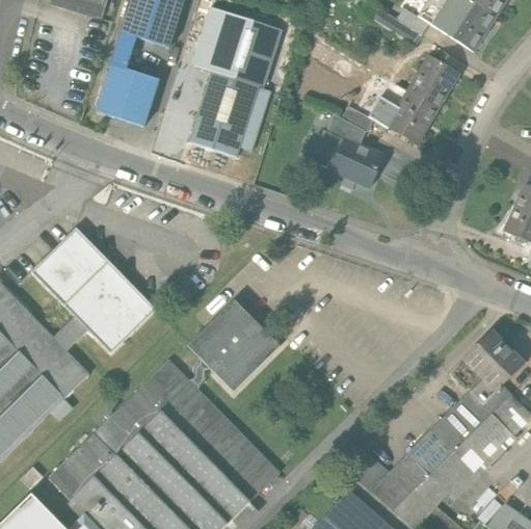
[(49,0),(49,3),(102,20),(107,0),(49,0)]
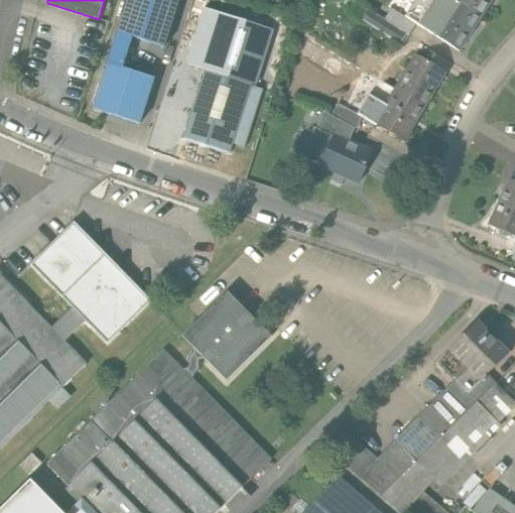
[(434,0),(419,22),(431,30),(452,0),(434,0)]
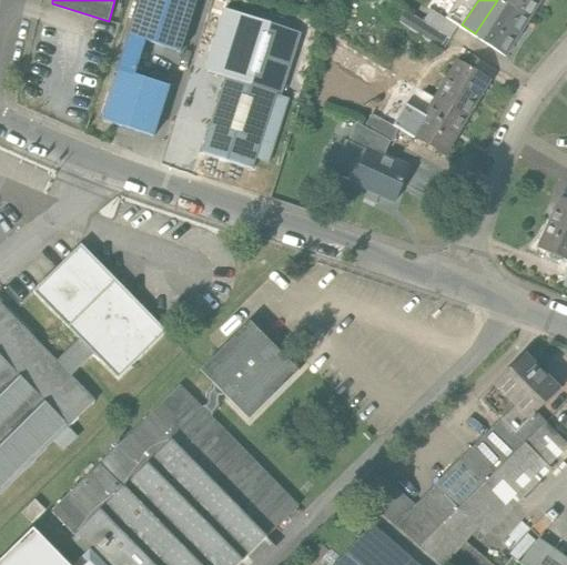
[(529,17),(505,0),(497,0),(475,33),(505,53),(529,17)]
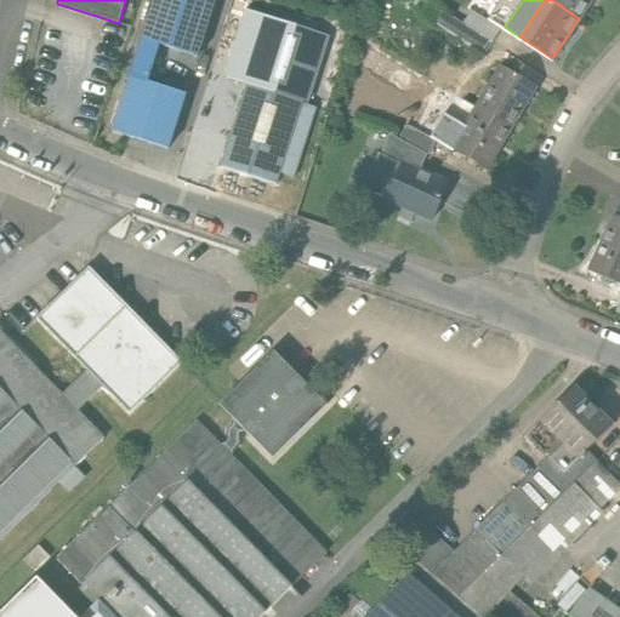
[(552,0),(579,18),(591,0),(552,0)]
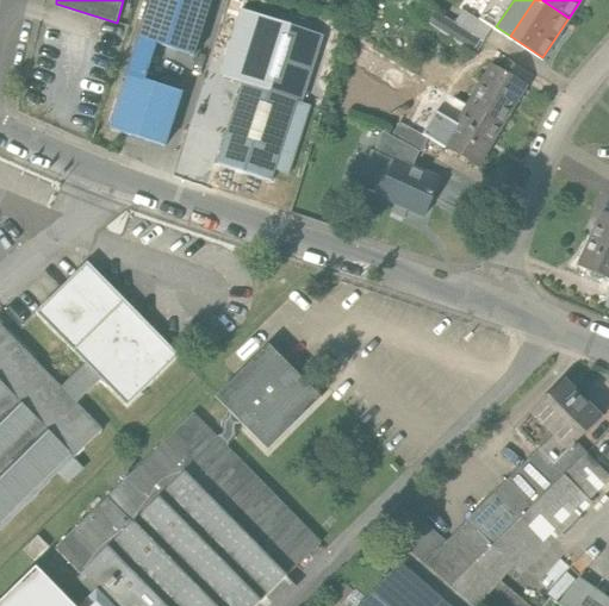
[(473,52),(482,39),(454,22),(433,7),(423,20),(473,52)]
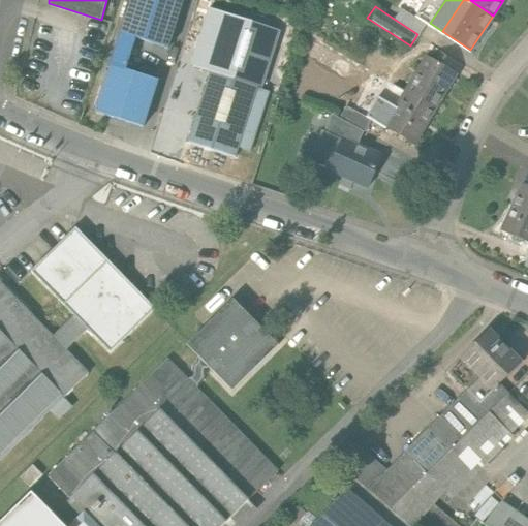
[(401,7),(394,19),(417,34),(426,23),(401,7)]
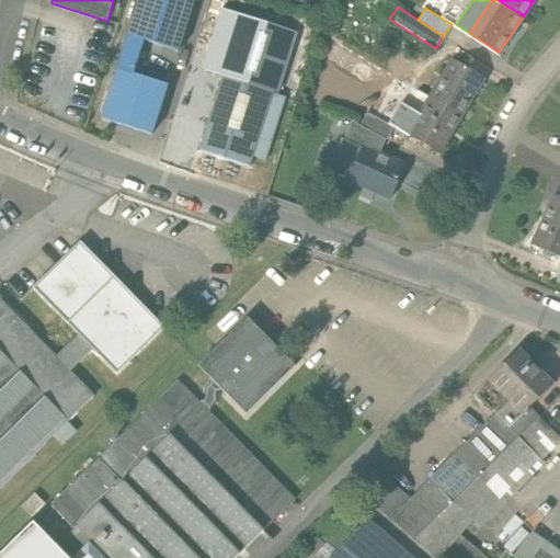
[(427,95),(460,115),(483,78),(449,58),(427,95)]
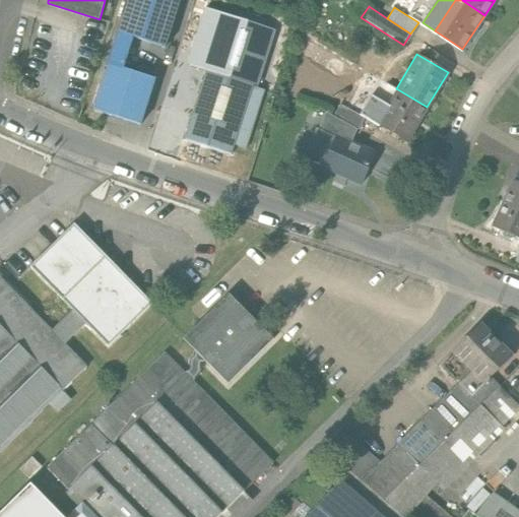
[(155,79),(110,66),(98,111),(142,123),(155,79)]
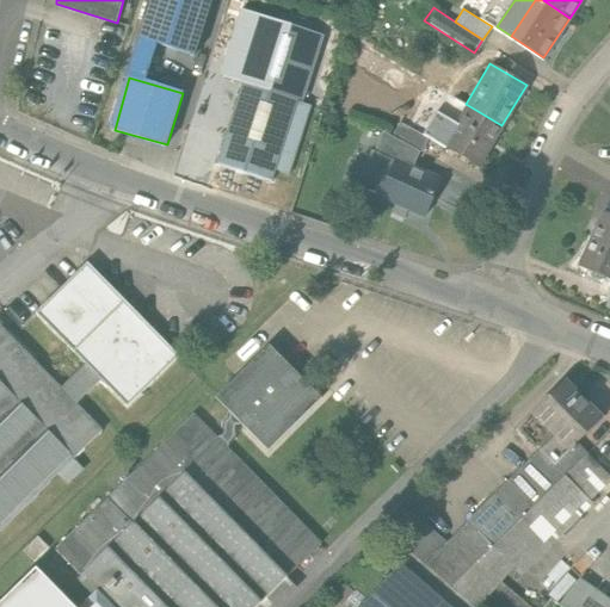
[(242,82),(221,166),(276,180),(279,168),(299,173),(316,101),(242,82)]
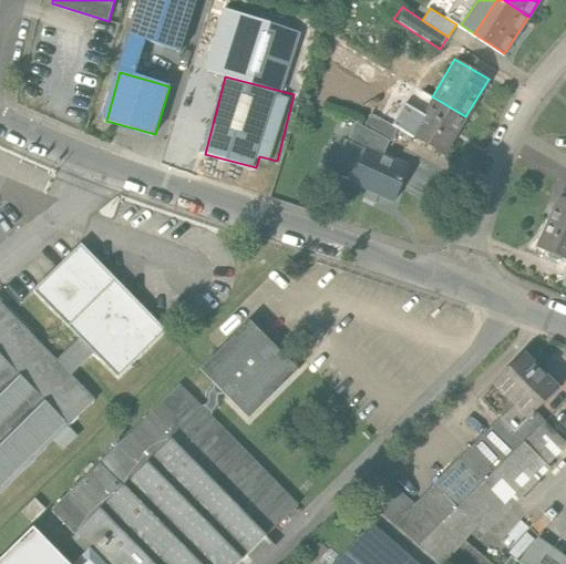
[(465,116),(432,96),(410,134),(443,154),(465,116)]
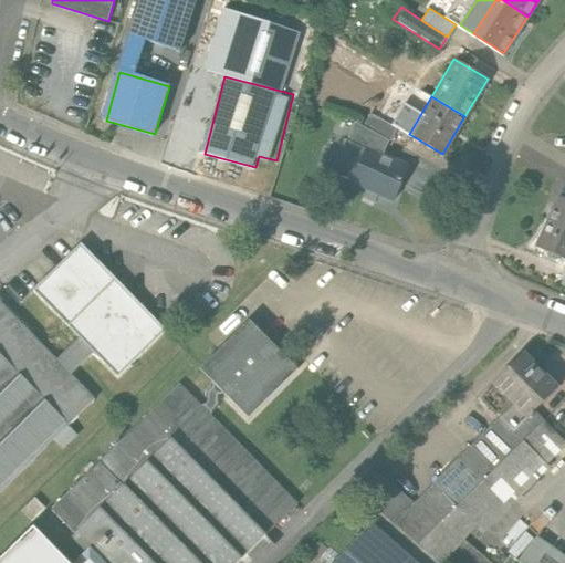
[(369,127),(390,141),(397,127),(370,112),(363,125),(369,127)]
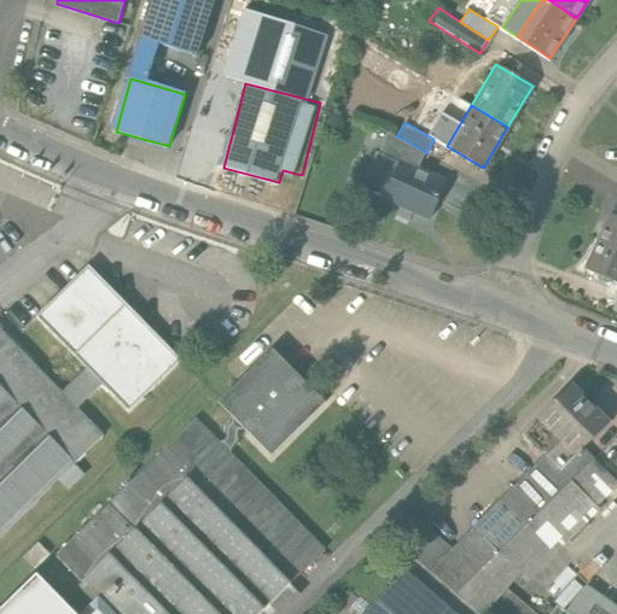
[(426,153),(403,139),(396,152),(430,171),(437,159),(426,153)]
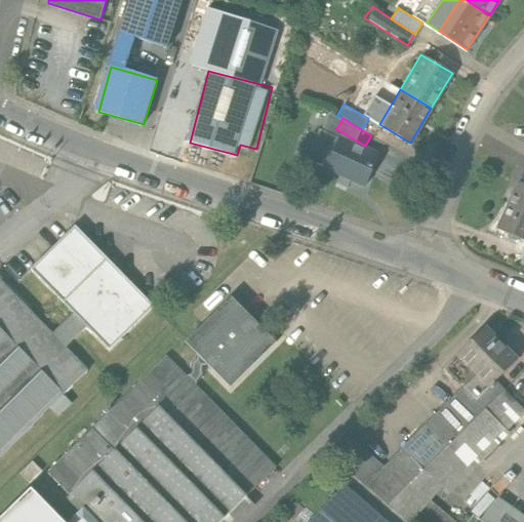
[(365,186),(379,156),(343,138),(329,169),(365,186)]
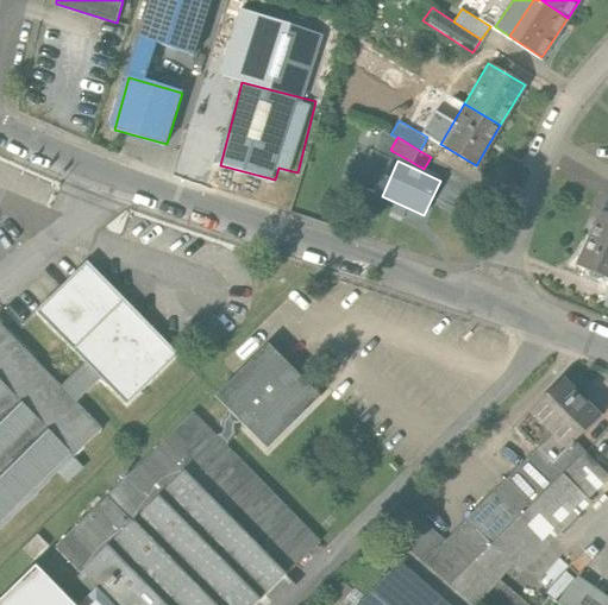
[(607,213),(600,209),(588,235),(607,245),(607,213)]
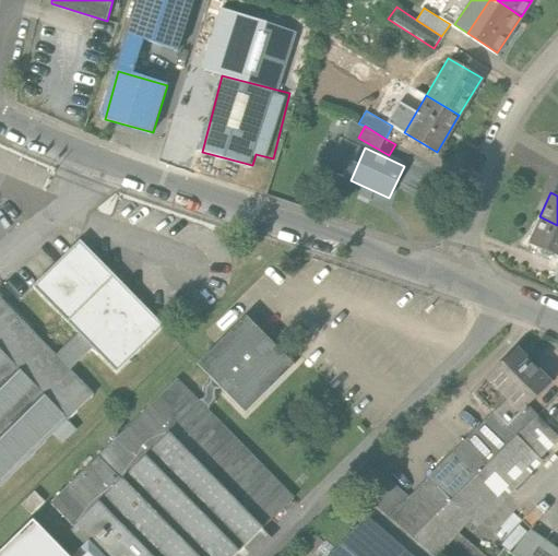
[(557,225),(539,216),(527,241),(557,256),(557,225)]
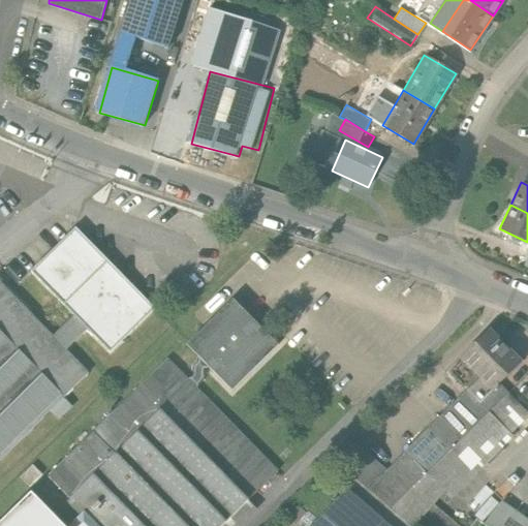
[(55,333),(0,278),(0,460),(90,371),(66,348),(88,327),(112,350),(156,306),(76,226),(32,271),(74,313),(55,333)]
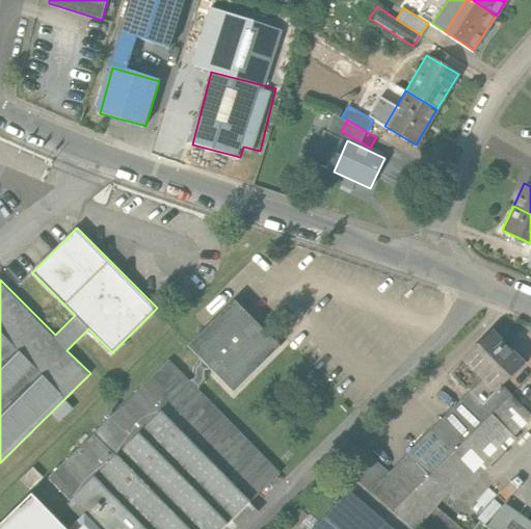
[(241,391),(294,341),(246,291),(194,341),(241,391)]
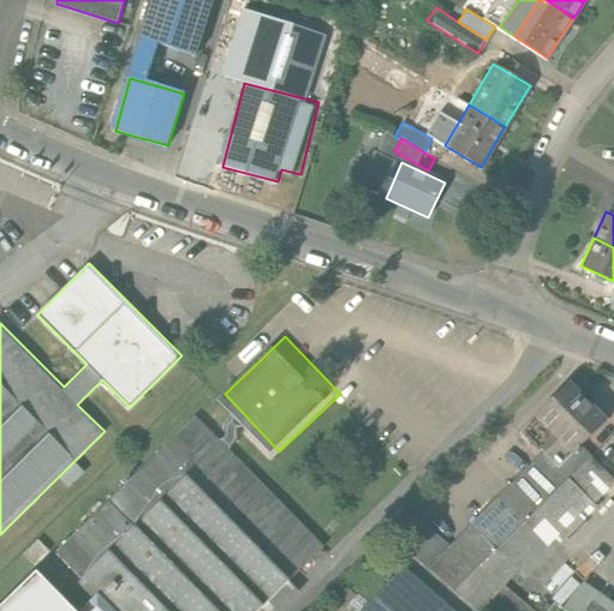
[(571,454),(579,445),(604,420),(566,383),(534,417),(571,454)]
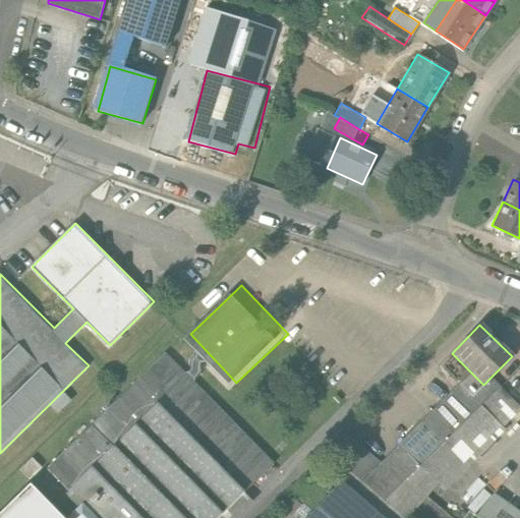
[(218,404),(168,353),(49,470),(81,503),(96,517),(221,517),(258,480),(275,465),(277,463),(218,404)]
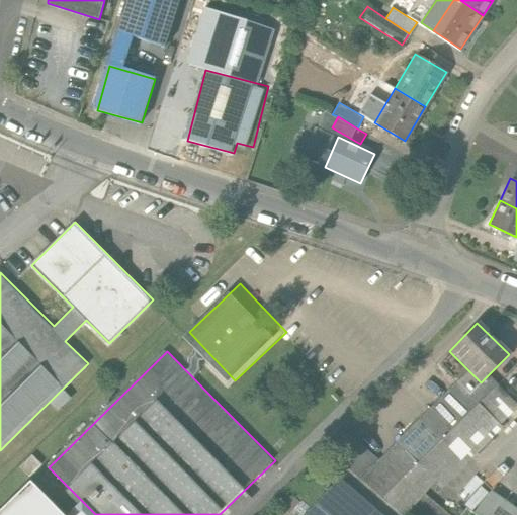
[(377,461),(360,479),(397,514),(400,514),(434,481),(440,487),(501,426),(500,424),(516,406),(516,404),(488,375),(481,382),(469,394),(456,380),(377,461)]
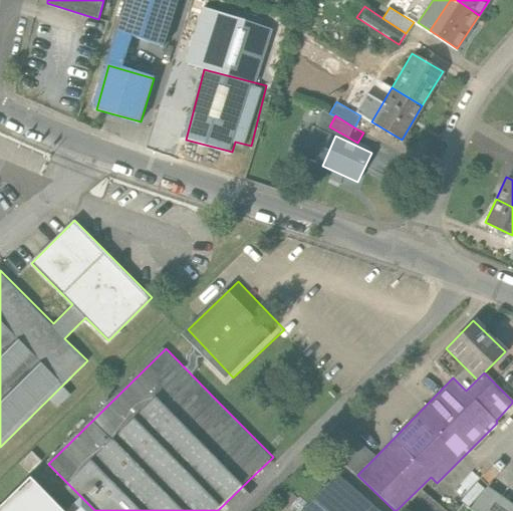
[(323,443),(357,475),(374,458),(341,425),(323,443)]
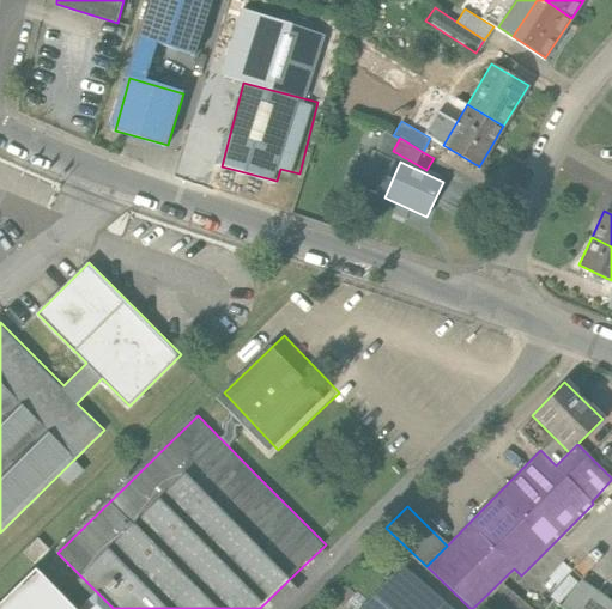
[(450,608),(399,565),(361,608),(450,608)]
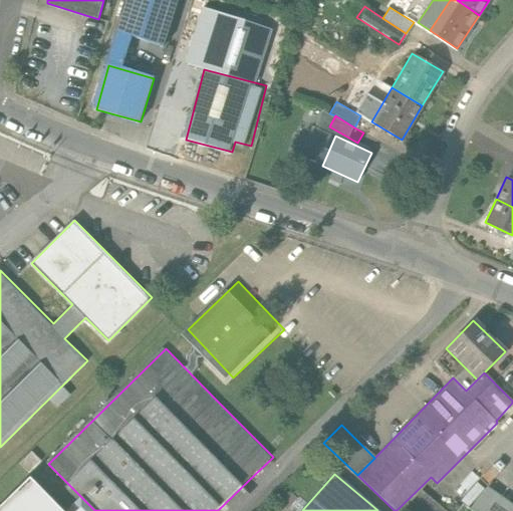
[(65,510),(32,476),(0,508),(0,510),(94,510),(80,496),(66,510),(65,510)]
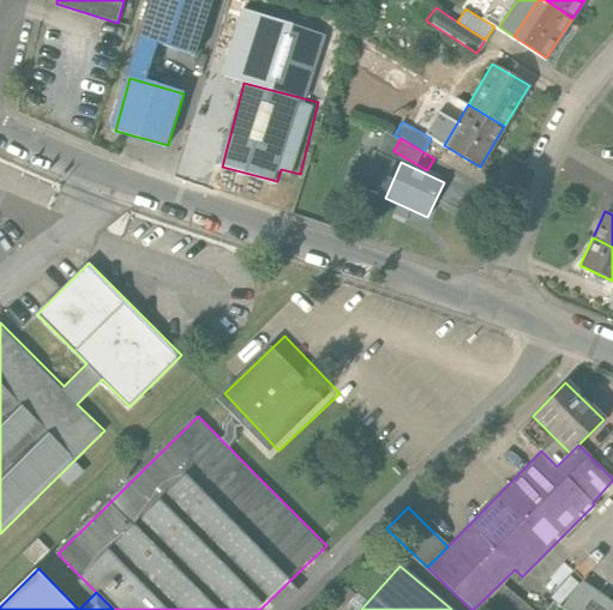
[(554,595),(565,603),(583,579),(572,572),(554,595)]
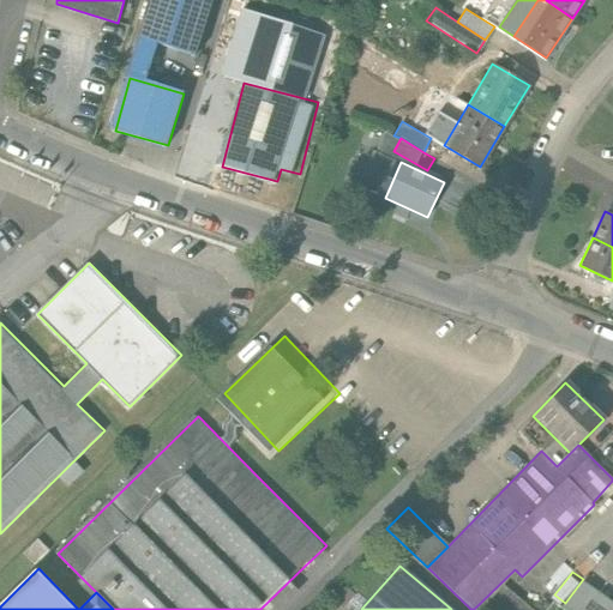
[(565,603),(563,607),(566,609),(612,609),(612,601),(583,579),(565,603)]
